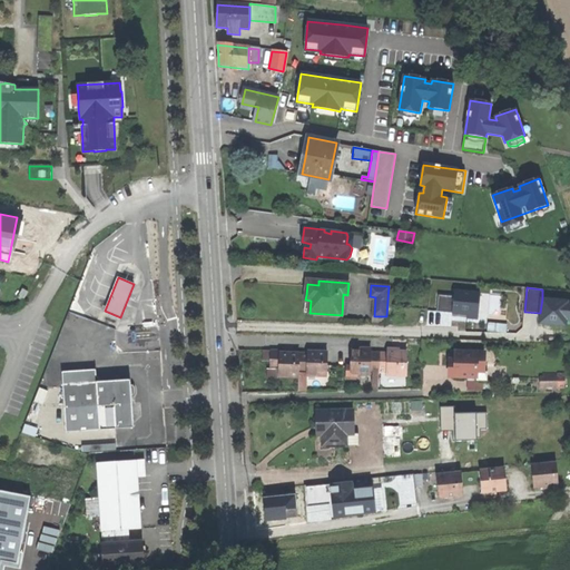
[(28,292),(23,288),(18,298),(22,301),(28,292)]
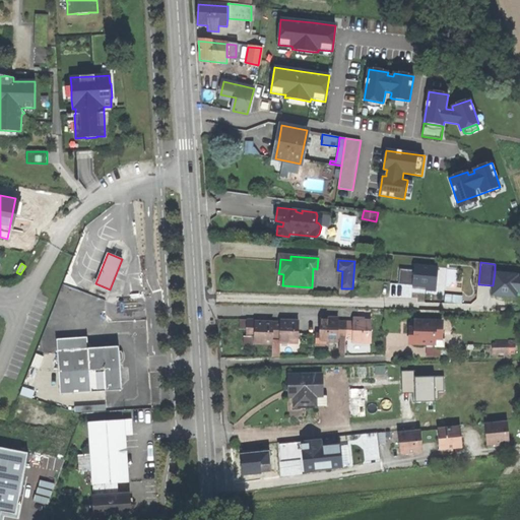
[(438,267),(414,265),(413,270),(412,285),(420,286),(427,287),(427,290),(436,291),(438,267)]
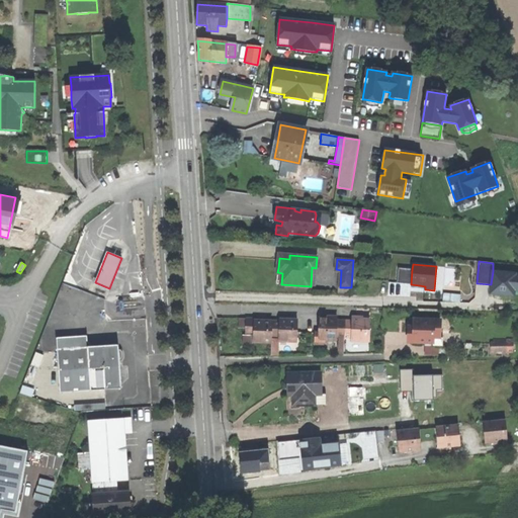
[(397,283),(411,284),(412,269),(398,268),(397,283)]
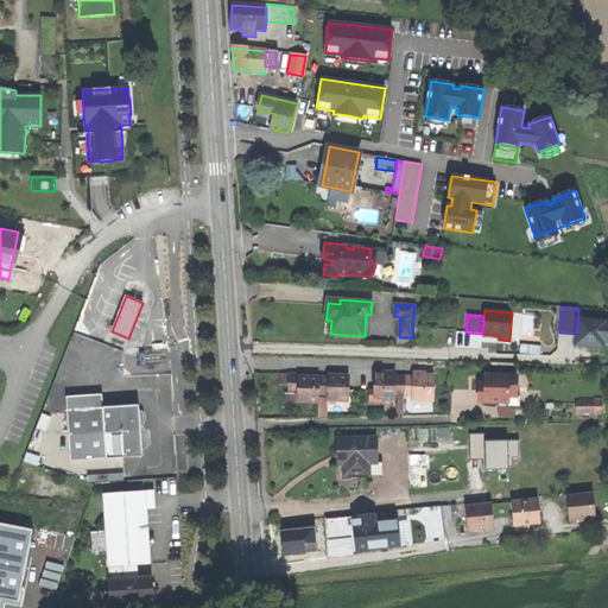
[(576,340),(576,344),(603,348),(603,340),(607,340),(607,324),(606,324),(606,322),(578,318),(576,334),(576,340)]
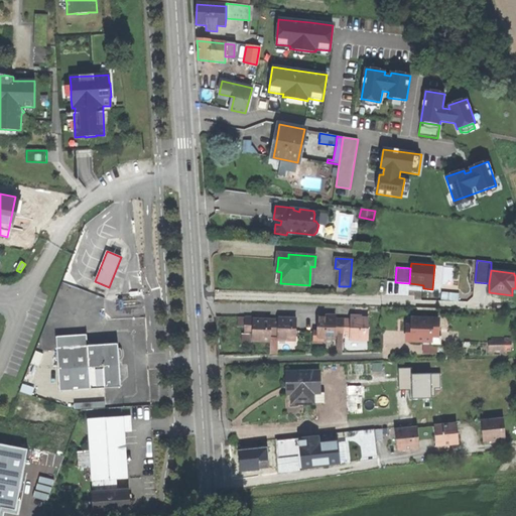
[(343,353),(344,337),(344,320),(334,319),(334,317),(326,316),(317,316),(316,339),(334,340),(334,336),(337,336),(337,353),(343,353)]
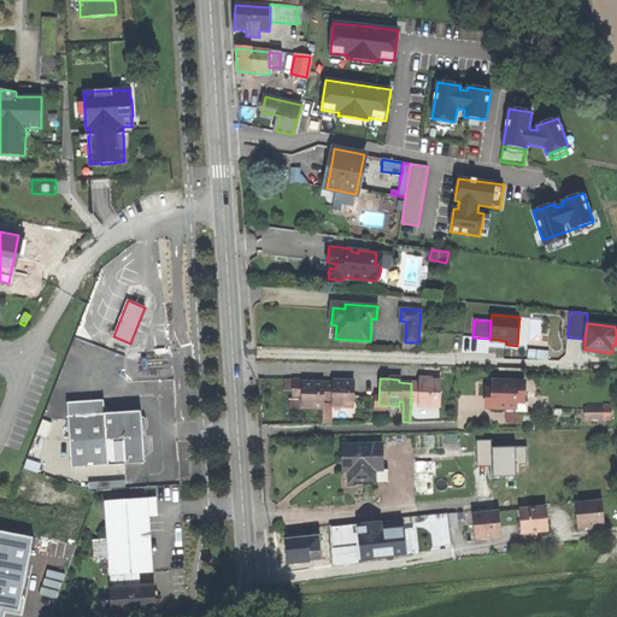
[(303,407),(324,409),(324,403),(324,385),(304,385),(305,381),(298,381),(292,381),(292,400),(303,400),(303,407)]
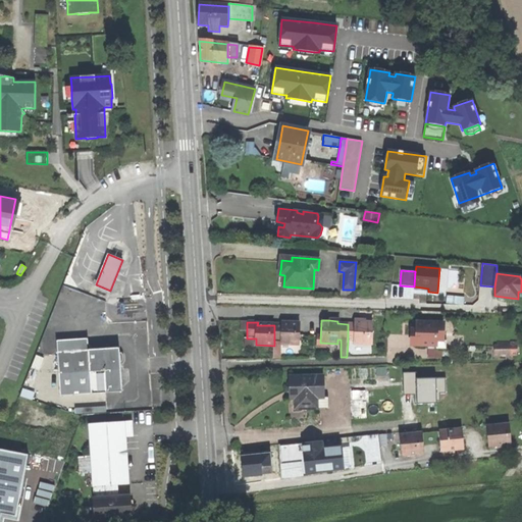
[(354,344),(372,344),(372,322),(364,322),(354,322),(354,323),(348,324),(348,341),(354,341),(354,344)]
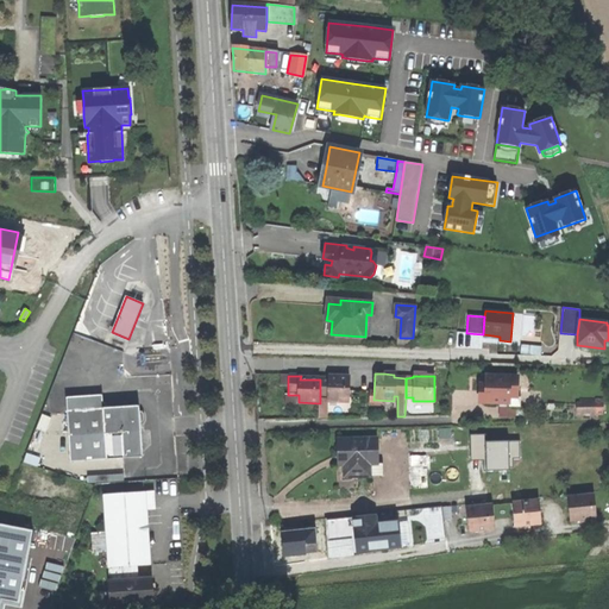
[(521,397),(518,397),(519,377),(508,376),(488,376),(487,384),(487,389),(481,389),(481,402),(500,403),(500,407),(520,407),(521,397)]
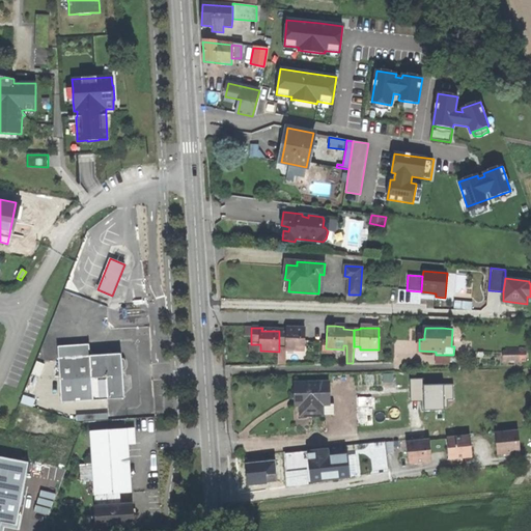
[(287,350),(304,351),(304,330),(296,330),(288,330),(288,331),(279,331),(279,346),(288,346),(287,350)]
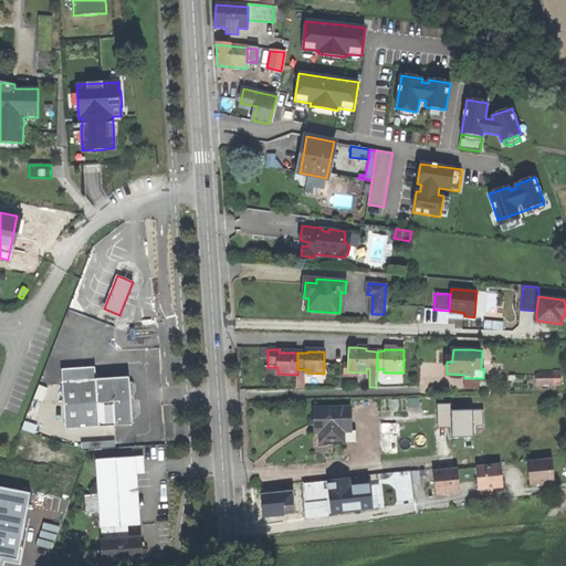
[(62,369),(62,381),(104,379),(96,373),(96,366),(62,369)]
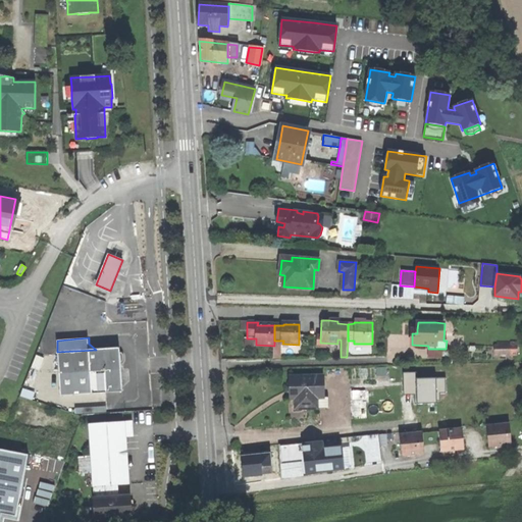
[(282,359),(282,344),(283,341),(274,341),(274,346),(274,359),(282,359)]
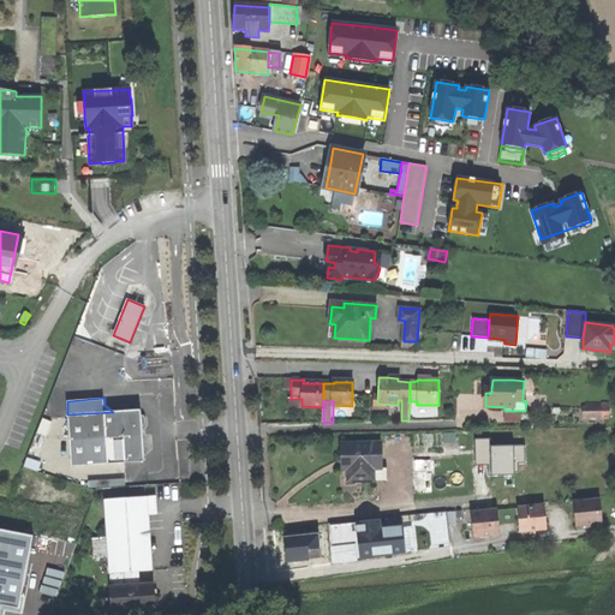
[(586,408),(583,408),(583,419),(609,419),(609,408),(601,407),(601,404),(586,404),(586,408)]
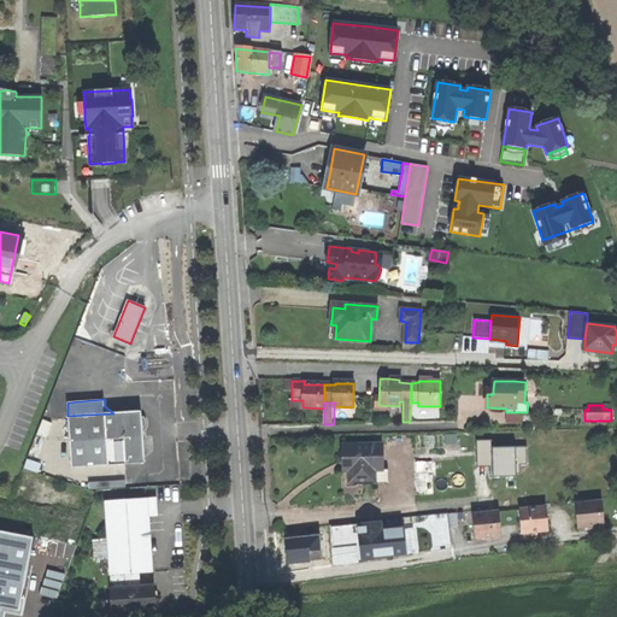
[(71,466),(145,463),(142,423),(141,412),(113,413),(68,416),(71,466)]
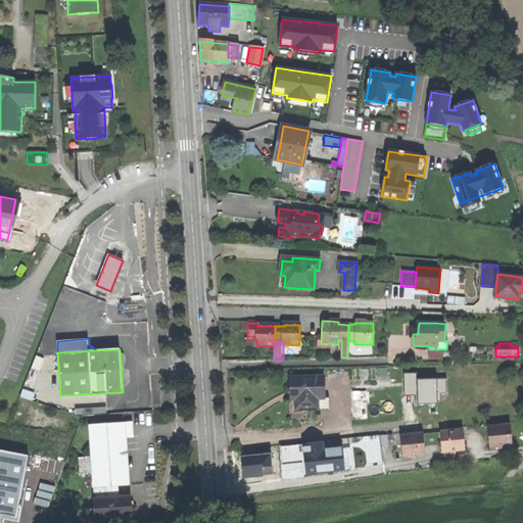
[(405,395),(418,395),(418,380),(417,374),(403,374),(405,395)]
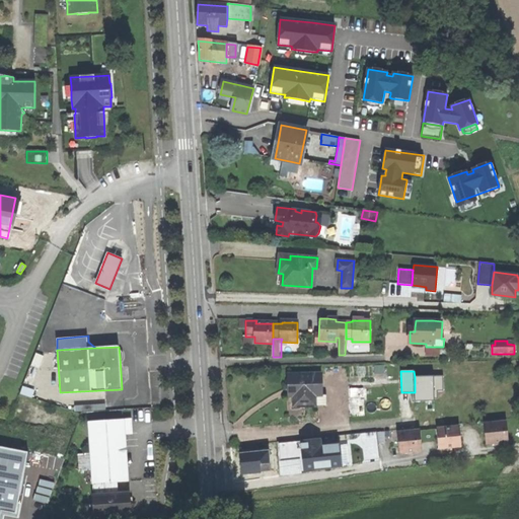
[(320,374),(290,375),(290,388),(294,388),(294,392),(294,396),(295,406),(324,406),(323,396),(321,396),(320,374)]
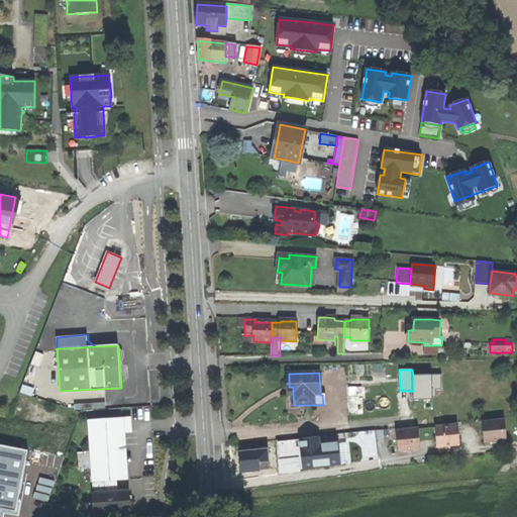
[(431,375),(413,376),(413,391),(413,400),(432,399),(432,398),(431,375)]
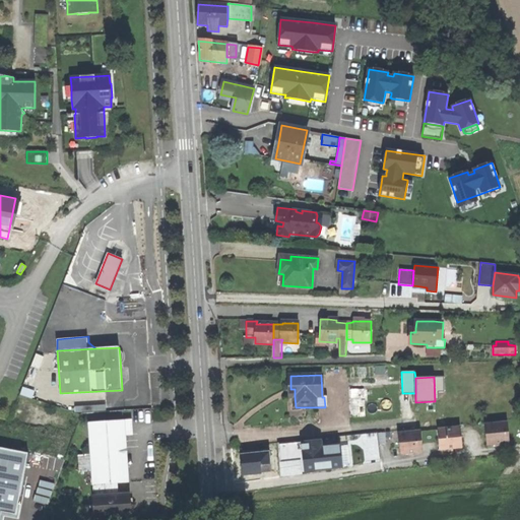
[(444,377),(434,377),(435,400),(439,400),(439,392),(444,392),(444,377)]
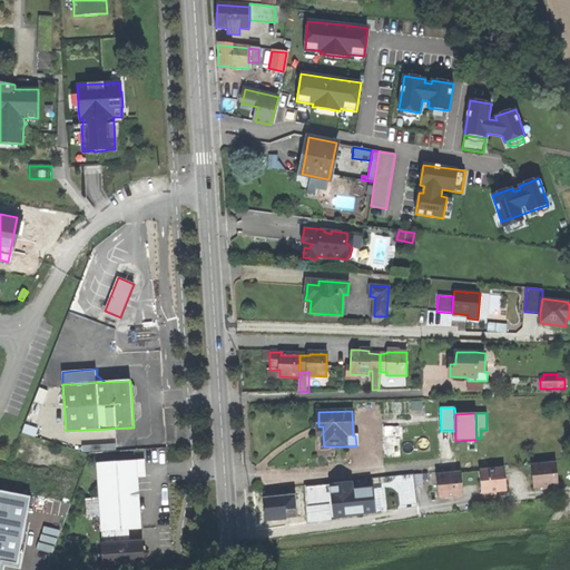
[(23,432),(36,436),(39,428),(27,423),(23,432)]
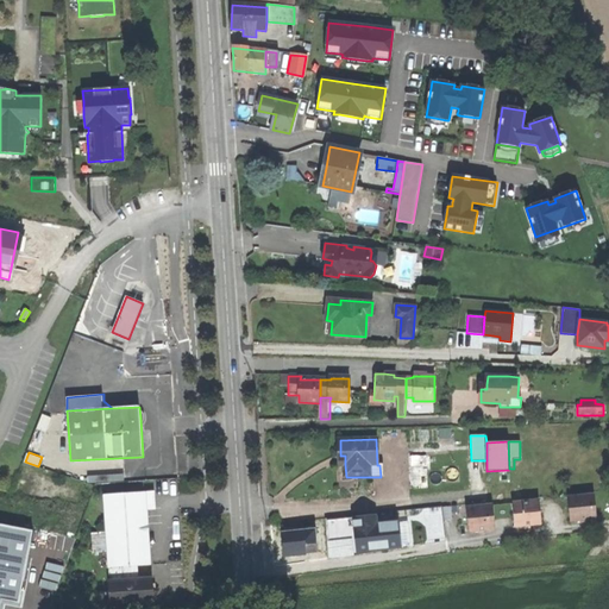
[(104,496),(110,567),(137,565),(151,564),(145,493),(104,496)]
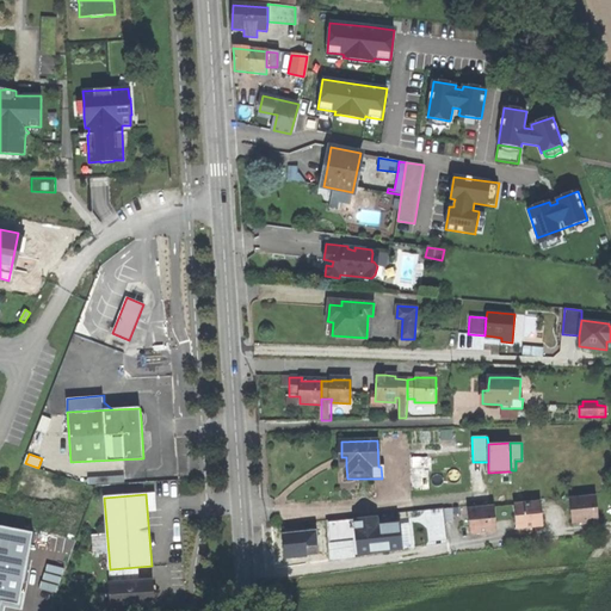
[(588,522),(598,520),(596,497),(571,499),(573,523),(588,522)]
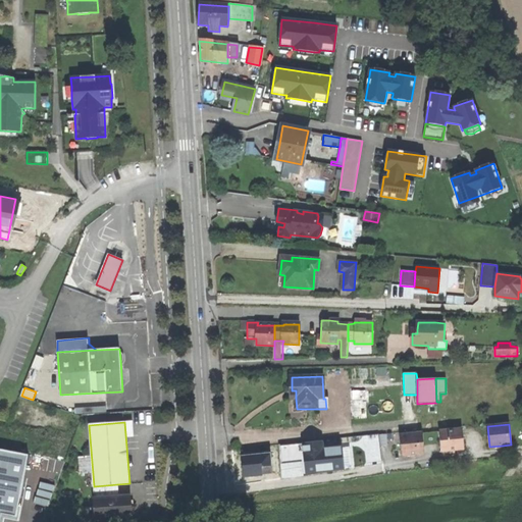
[(454,455),(465,453),(462,428),(440,430),(442,451),(450,450),(451,455),(454,455)]
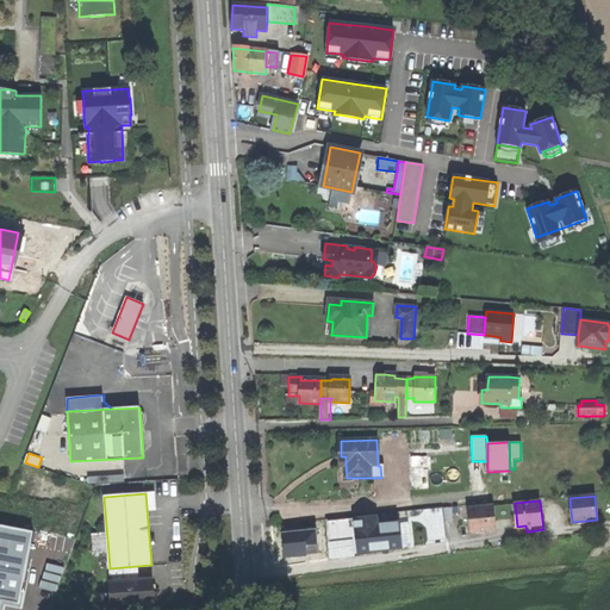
[(480,530),(496,529),(493,505),(467,509),(470,531),(480,530)]
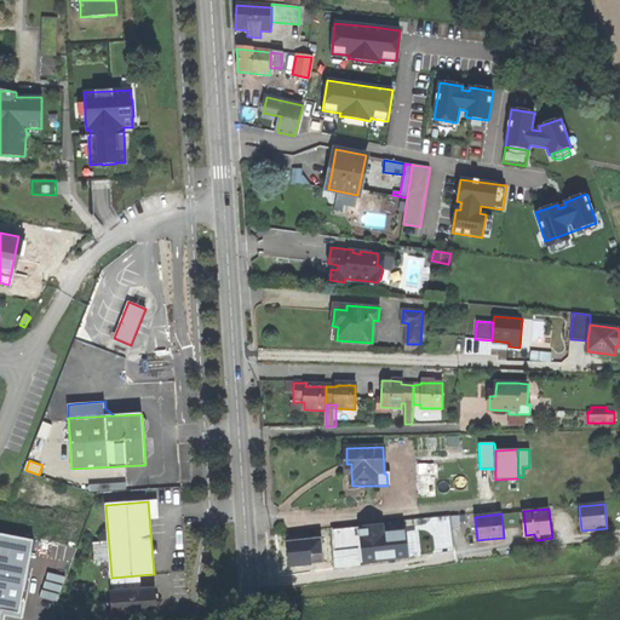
[(451,516),(452,529),(460,529),(459,516),(451,516)]
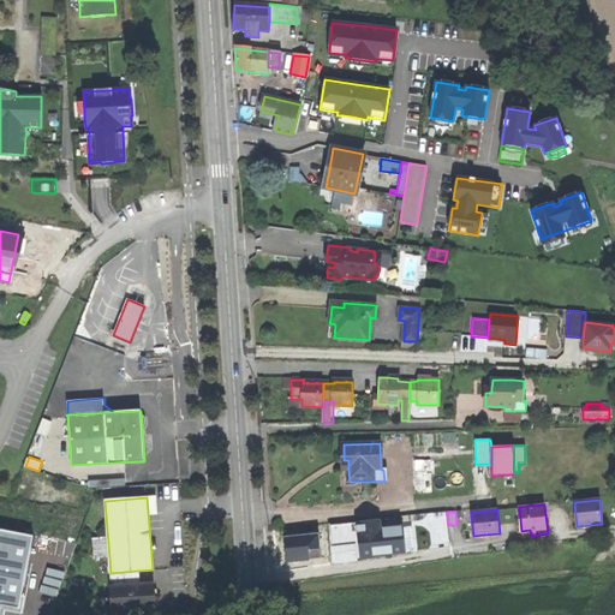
[(381,555),(405,553),(402,529),(377,531),(376,521),(357,524),(360,557),(381,555)]
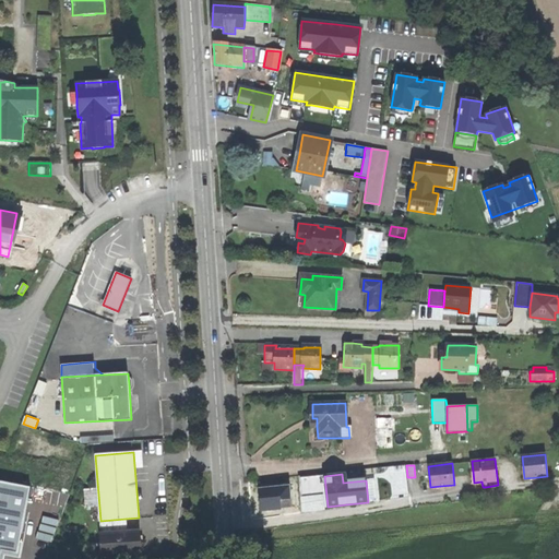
[(0,558),(2,550),(18,554),(20,542),(28,501),(31,487),(0,480),(0,558)]
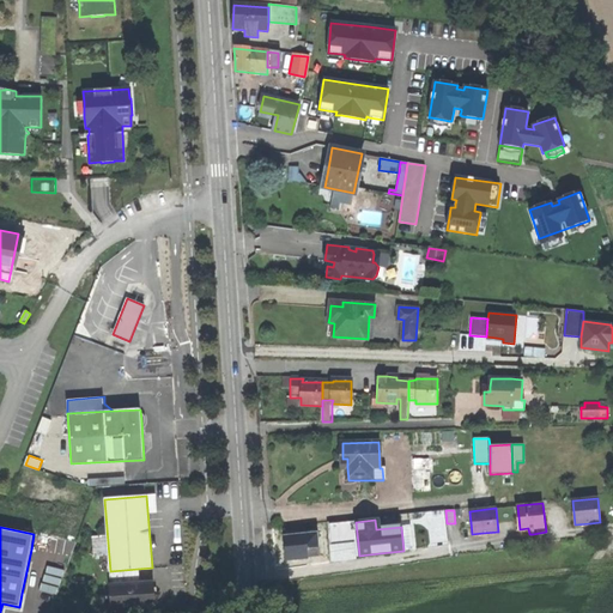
[(138,569),(110,571),(111,586),(139,584),(138,569)]
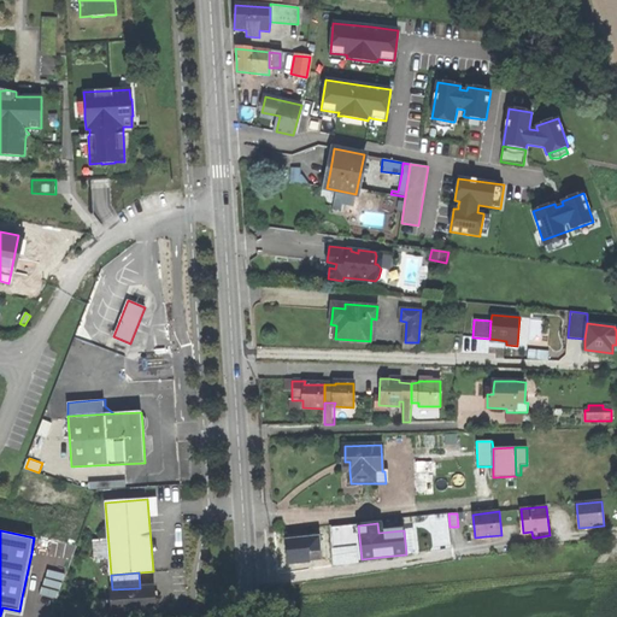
[(140,588),(112,589),(113,613),(154,611),(153,597),(153,587),(140,588)]
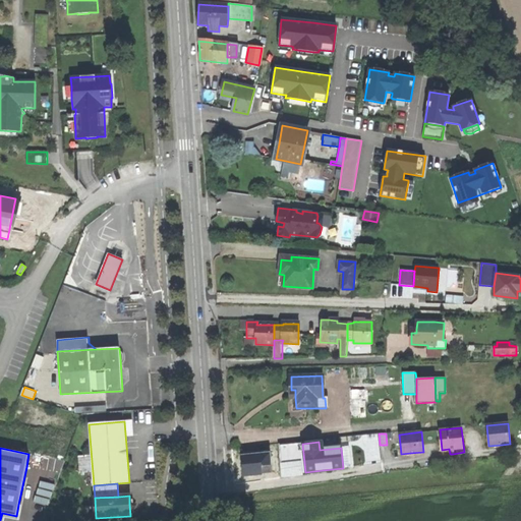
[(21,506),(18,505),(16,516),(2,513),(0,520),(3,520),(4,517),(18,520),(21,506)]
